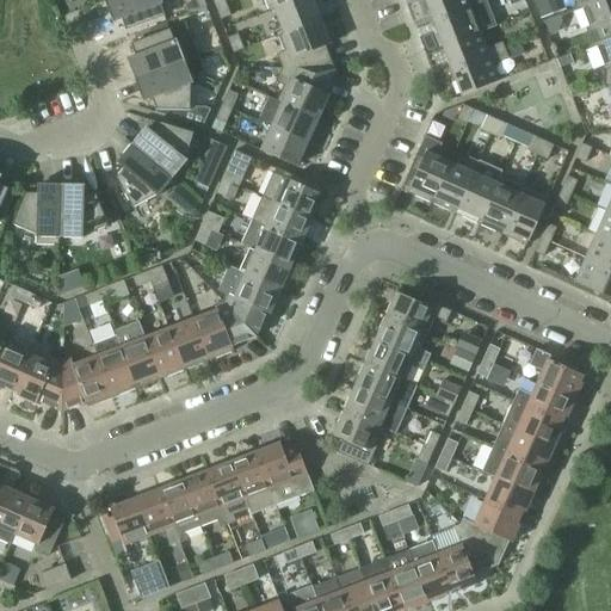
[(106,0),(105,1),(111,17),(121,13),(127,30),(165,16),(161,5),(162,4),(162,5),(164,4),(170,1),(170,0),(106,0)]
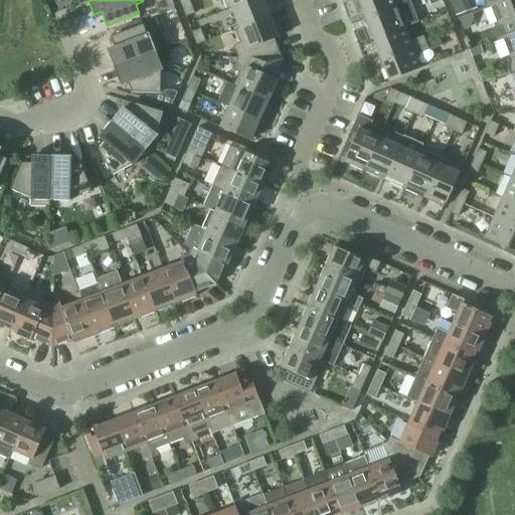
[(171,0),(157,0),(155,1),(159,12),(174,6),(171,0)]
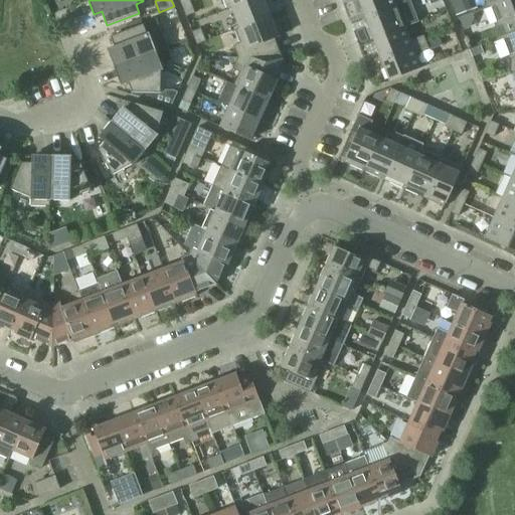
[(223,0),(227,10),(232,9),(232,8),(252,0),(223,0)]
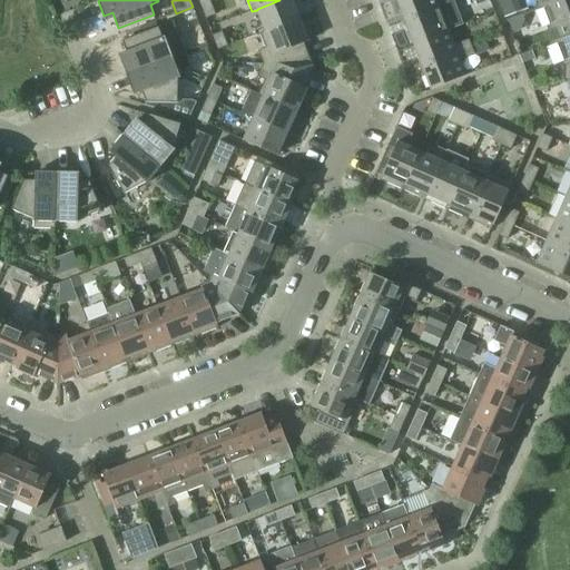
[(292,0),(279,0),(257,9),(257,10),(265,30),(266,31),(300,18),(292,0)]
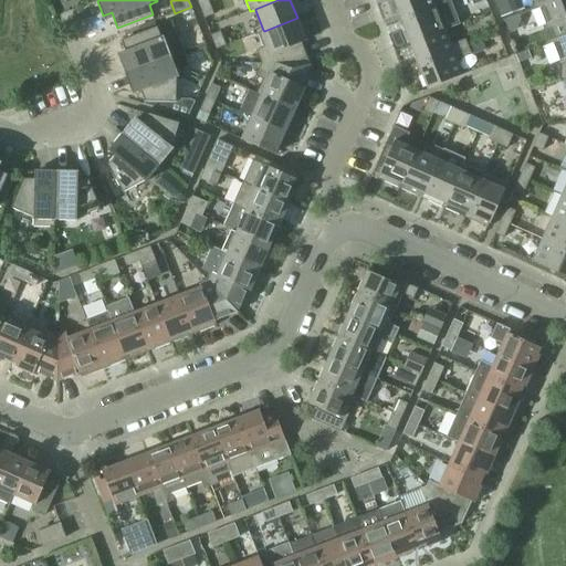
[(394,0),(402,21),(451,2),(450,0),(435,0),(433,0),(394,0)]
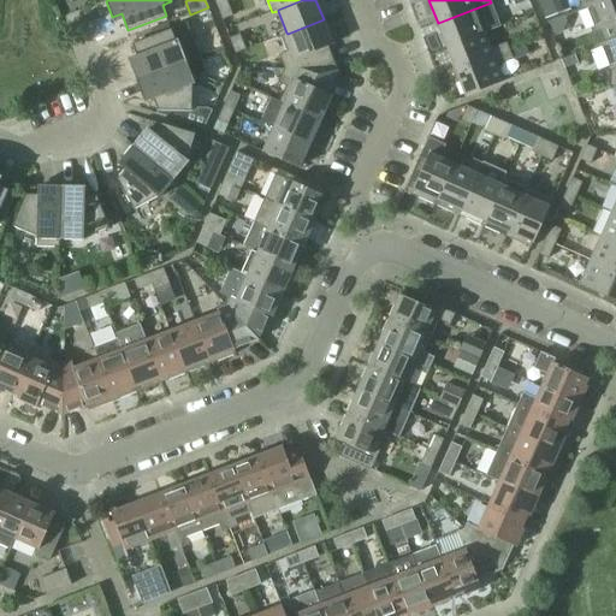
[(563,11),(558,0),(542,0),(540,1),(546,17),(563,11)]
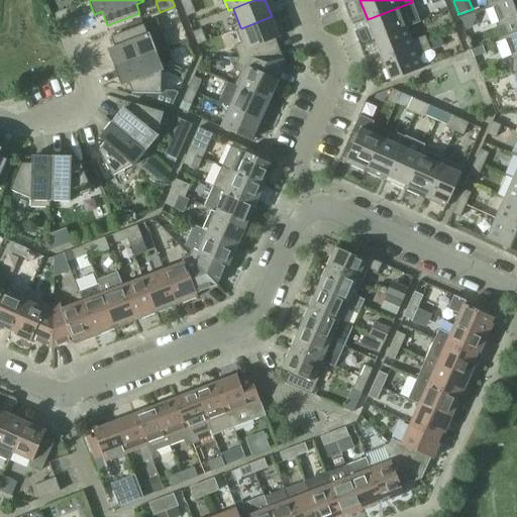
[(506,37),(516,33),(516,0),(506,0),(493,5),(501,25),(500,38),(500,39),(506,37)]
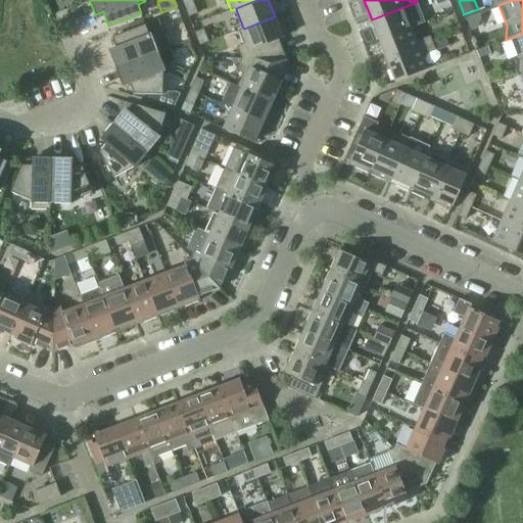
[(189,16),(198,13),(193,1),(185,4),(189,16)]
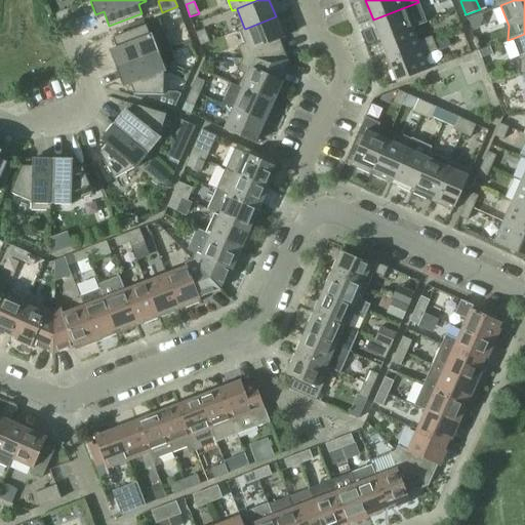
[(381,40),(413,28),(427,23),(418,2),(373,19),(381,40)]
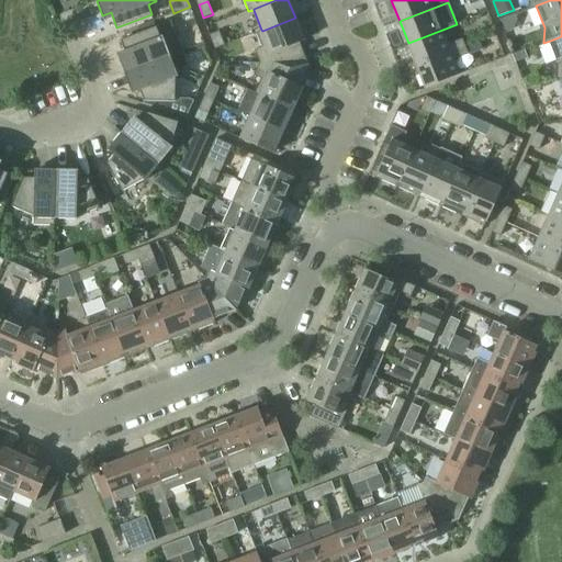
[(262,46),(255,49),(260,63),(308,64),(300,43),(304,41),(295,18),(262,31),(261,30),(257,32),(257,33),(262,46)]
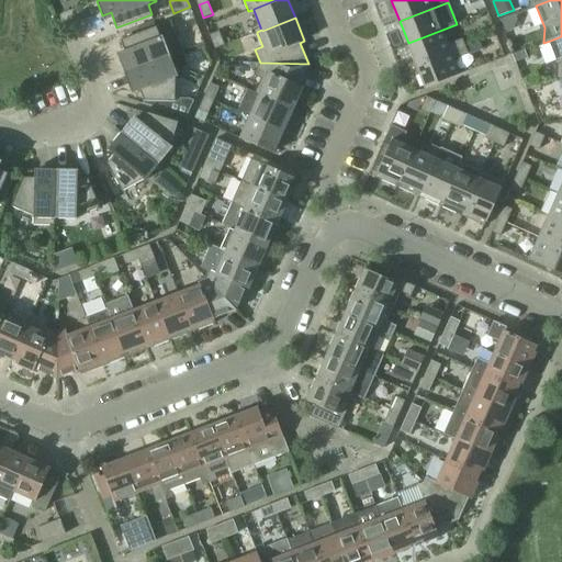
[(170,56),(182,52),(170,21),(121,41),(127,56),(119,59),(124,74),(170,56)]
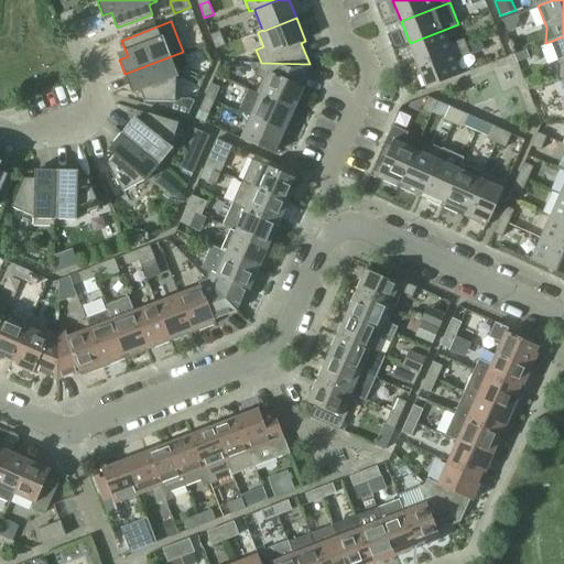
[(418,66),(467,46),(464,39),(449,45),(444,30),(410,43),(418,66)]
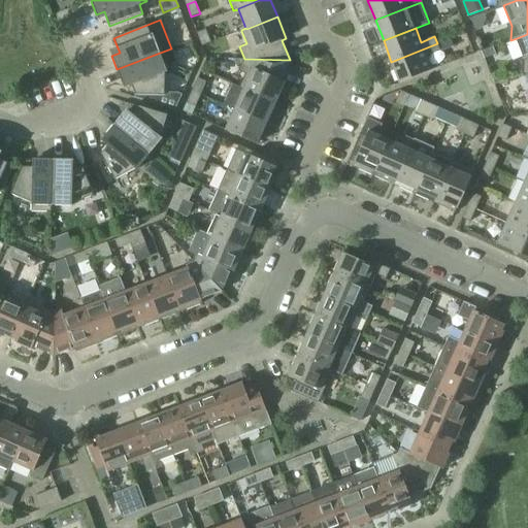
[(202,45),(211,42),(206,29),(197,33),(202,45)]
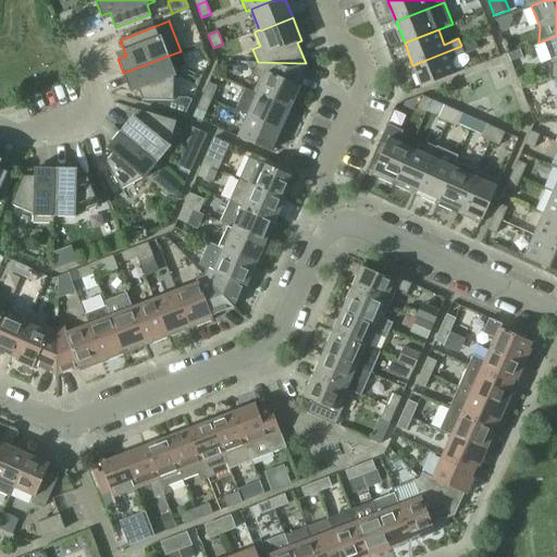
[(553,78),(556,76),(556,36),(545,40),(553,62),(552,77),(553,78)]
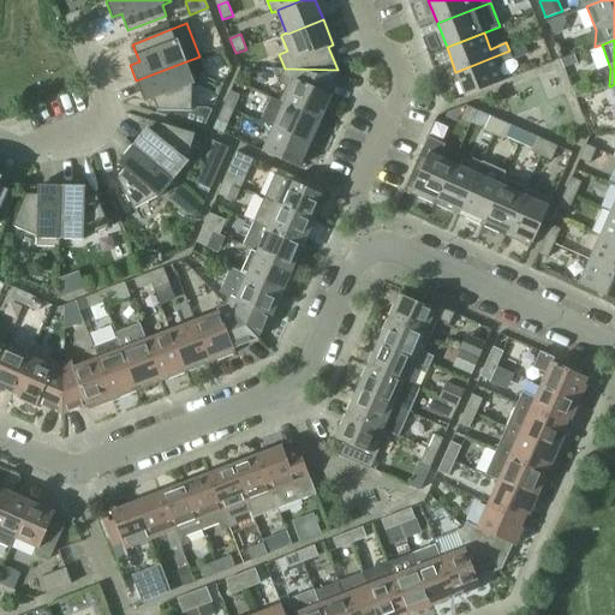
[(509,51),(455,72),(465,96),(502,82),(496,65),(512,59),(509,51)]
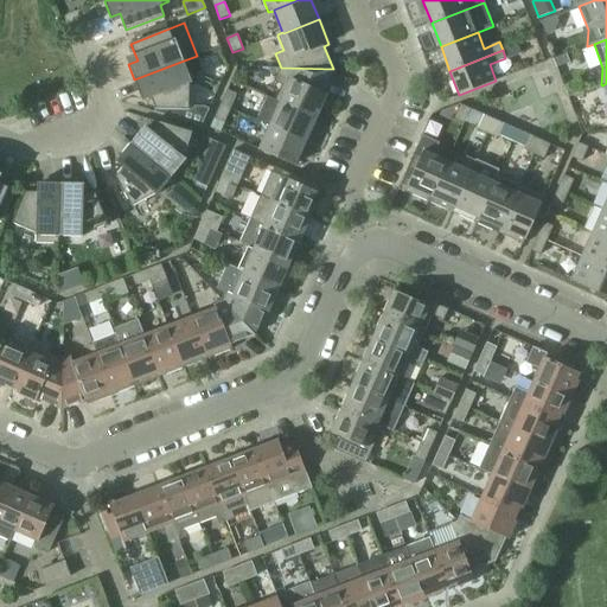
[(184,61),(134,80),(140,95),(149,91),(155,109),(154,113),(203,127),(211,109),(205,107),(189,107),(190,83),(191,82),(191,83),(192,82),(184,61)]
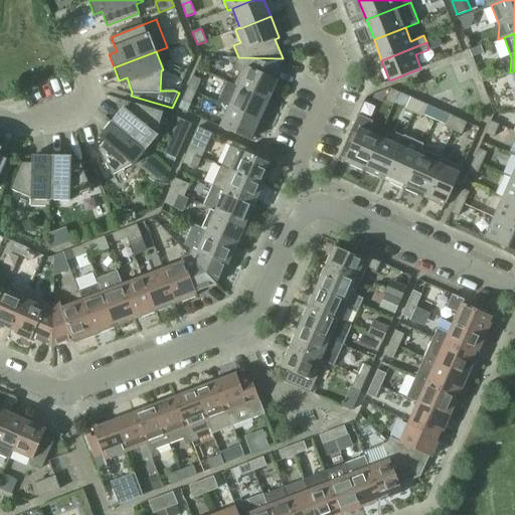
[(238,57),(233,69),(239,72),(233,86),(238,88),(238,87),(269,100),(278,79),(274,77),(283,58),(238,57)]
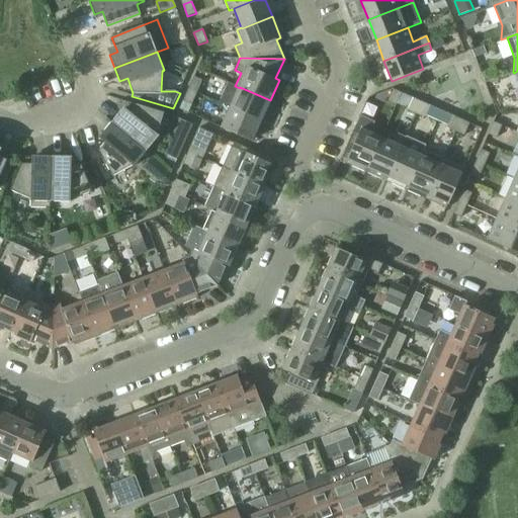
[(189,89),(197,92),(202,80),(194,77),(189,89)]
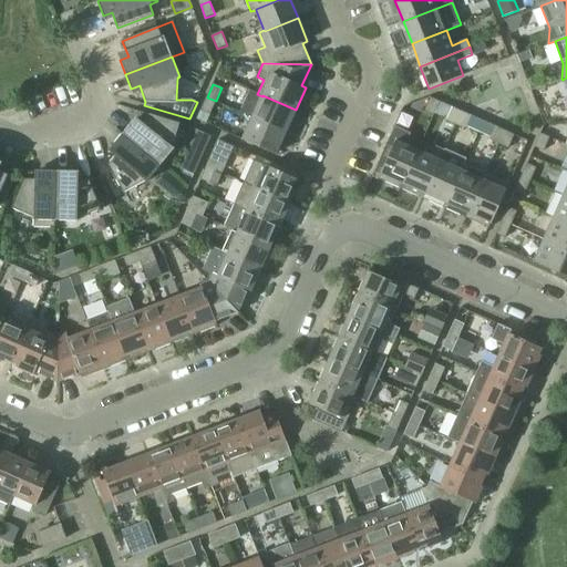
[(250,91),(240,112),(253,117),(286,132),(296,110),(263,95),(263,96),(257,94),(250,91)]
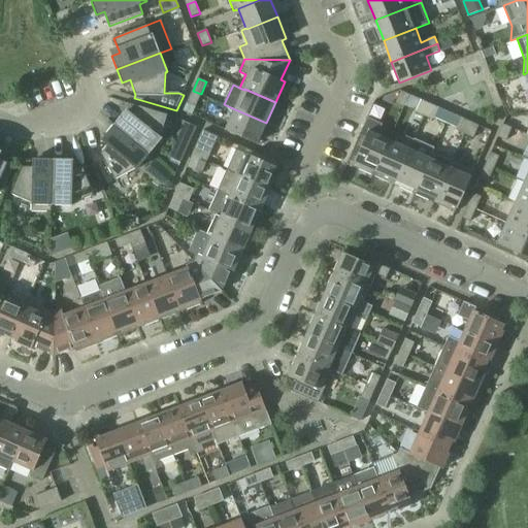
[(193,91),(187,103),(196,106),(201,94),(193,91)]
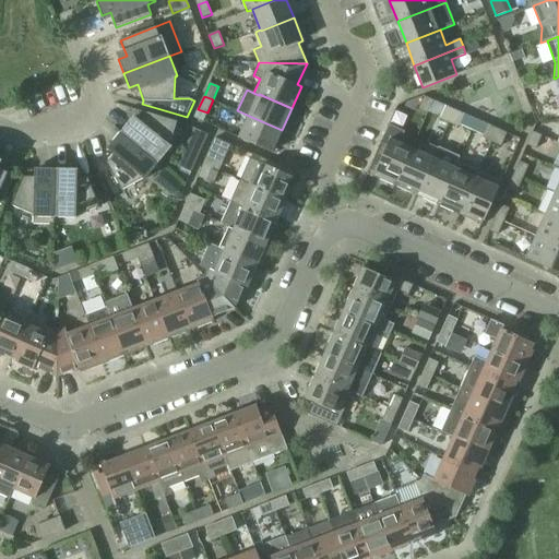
[(428,114),(433,100),(425,96),(418,109),(428,114)]
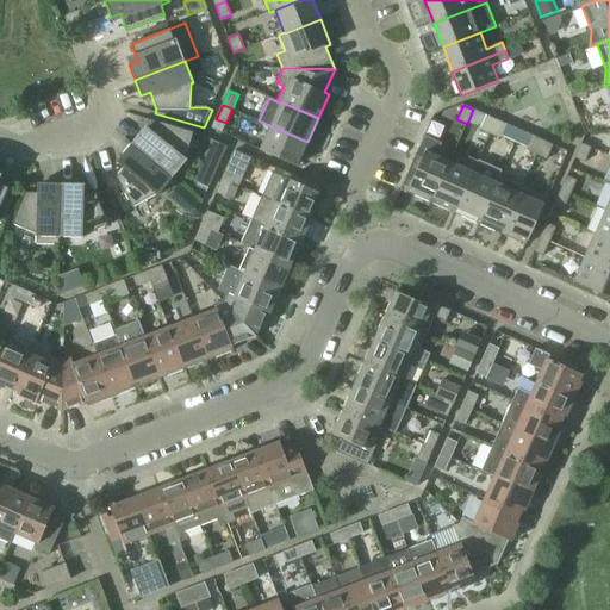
[(490,135),(497,119),(487,116),(480,130),(490,135)]
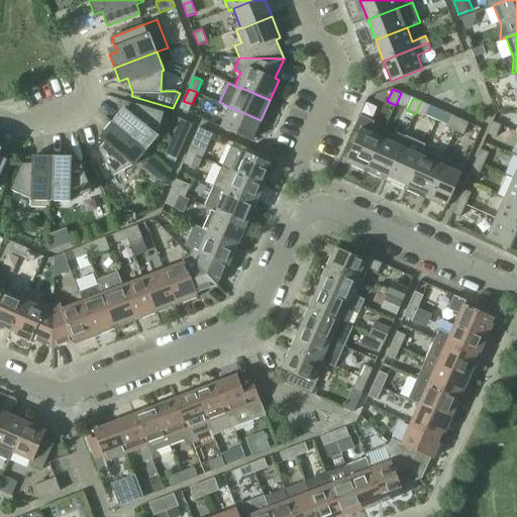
[(421,101),(415,114),(424,117),(429,105),(421,101)]
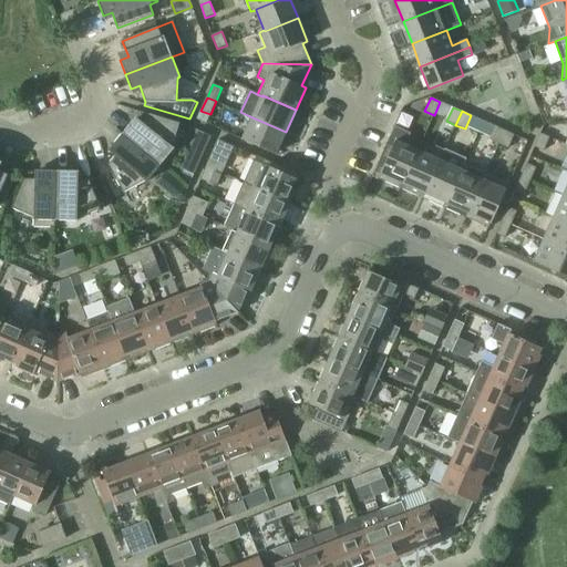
[(123,132),(162,164),(175,148),(174,147),(173,147),(179,123),(150,114),(140,127),(132,122),(123,132)]
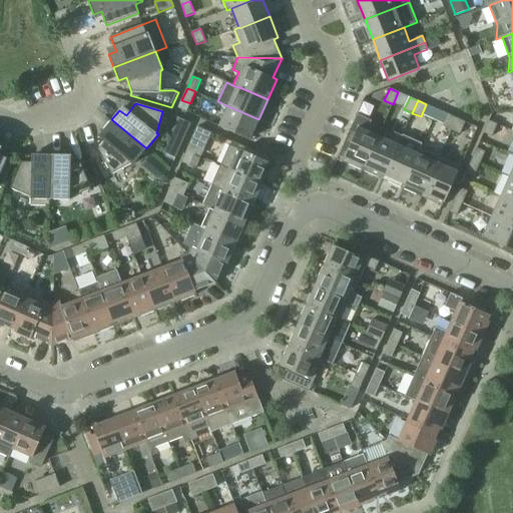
[(228,106),(219,126),(249,139),(259,119),(228,106)]
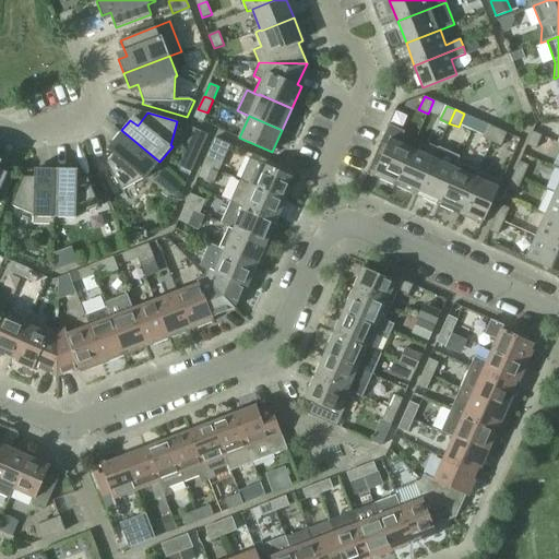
[(383,138),(372,164),(378,166),(376,171),(382,175),(380,179),(395,186),(412,149),(400,143),(405,132),(389,125),(383,138)]
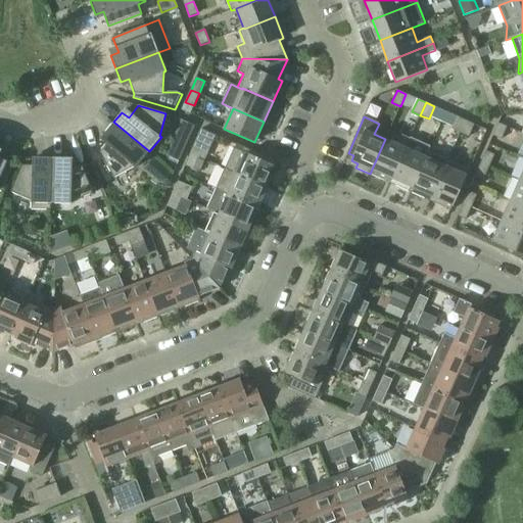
[(461,133),(466,121),(458,116),(453,130),(461,133)]
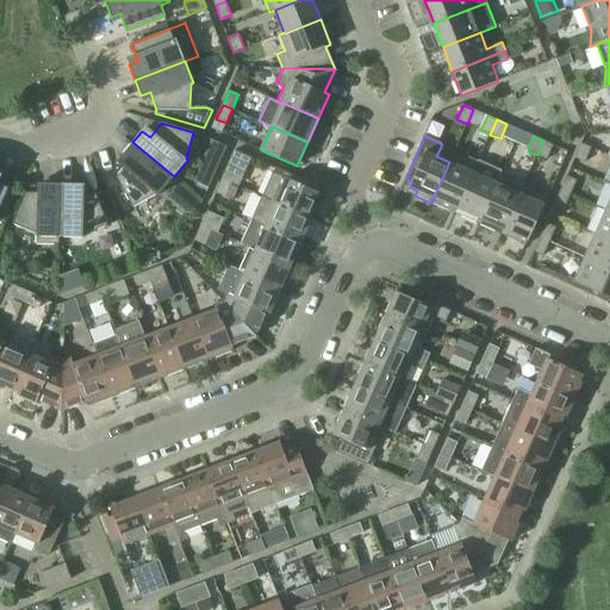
[(203,159),(193,180),(210,188),(228,148),(228,147),(211,139),(203,159)]
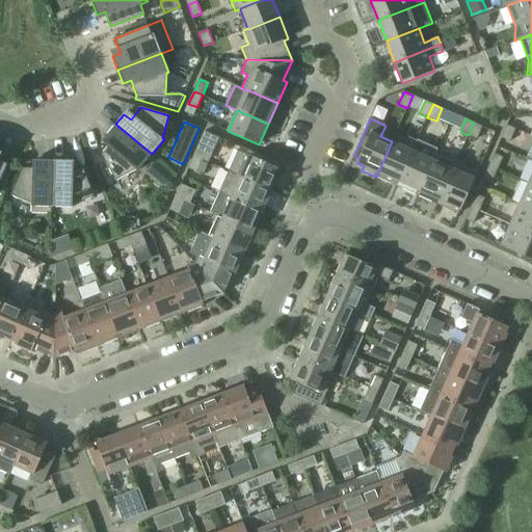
[(474,123),(469,135),(477,139),(482,127),(474,123)]
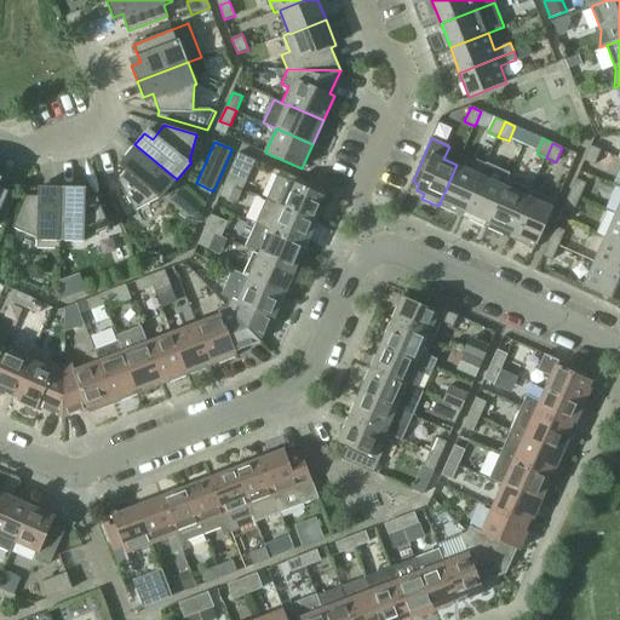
[(130,166),(119,181),(135,211),(159,197),(160,199),(159,199),(160,200),(177,179),(135,144),(122,160),(130,166)]
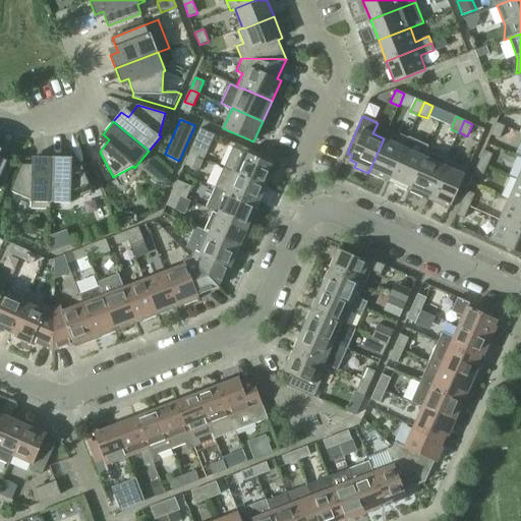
[(500,138),(505,126),(497,122),(490,134),(500,138)]
